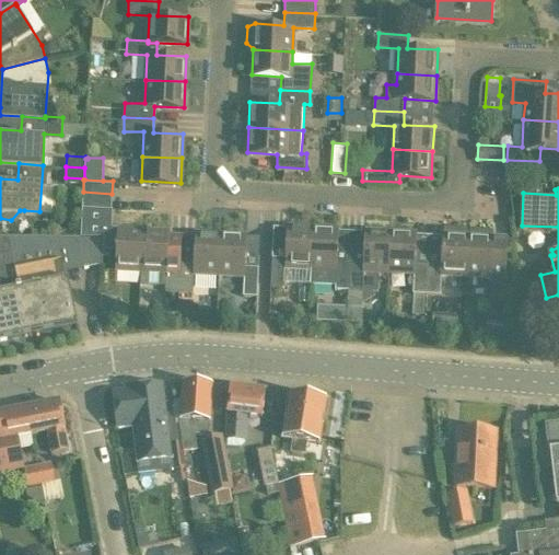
[(112,207),(112,194),(83,192),(82,206),(112,207)]
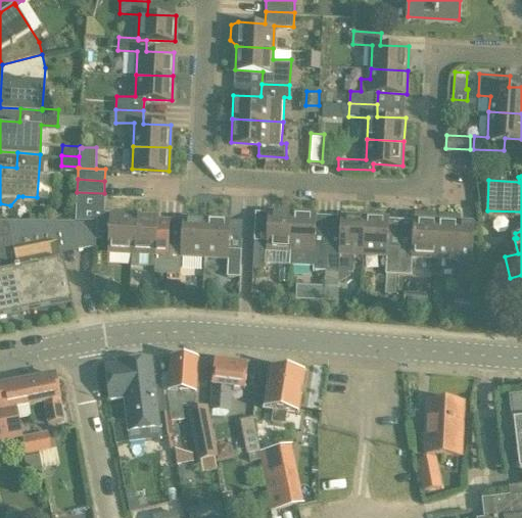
[(77,192),(76,217),(97,218),(96,228),(107,229),(107,239),(106,247),(131,249),(133,212),(108,210),(103,210),(104,193),(77,192)]
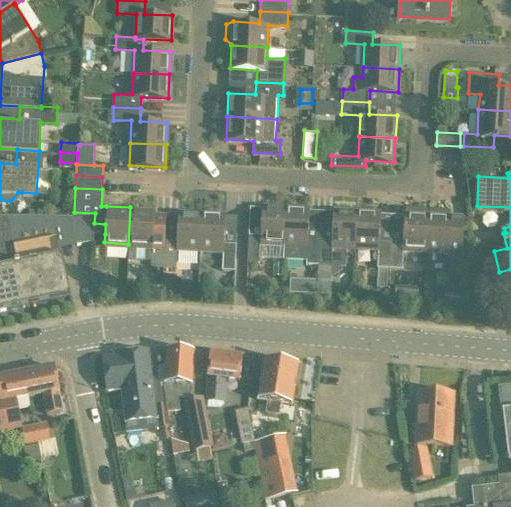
[(283,242),(285,205),(261,204),(260,232),(248,231),(247,258),(259,258),(260,241),(283,242)]
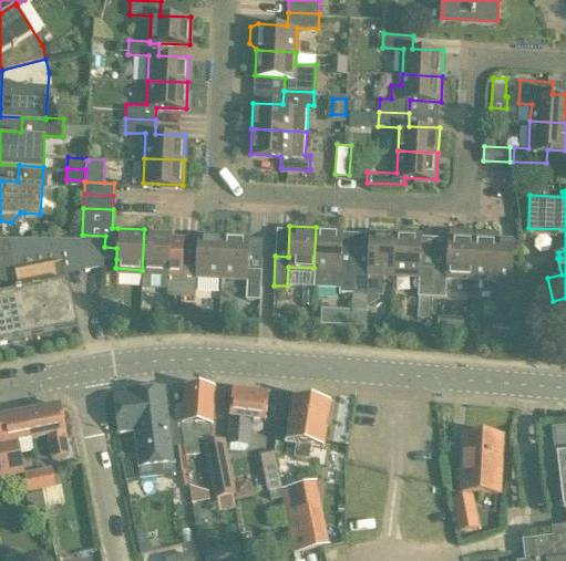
[(352,289),(354,259),(340,259),(342,228),(316,227),(314,268),(315,268),(315,284),(338,286),(338,289),(352,289)]
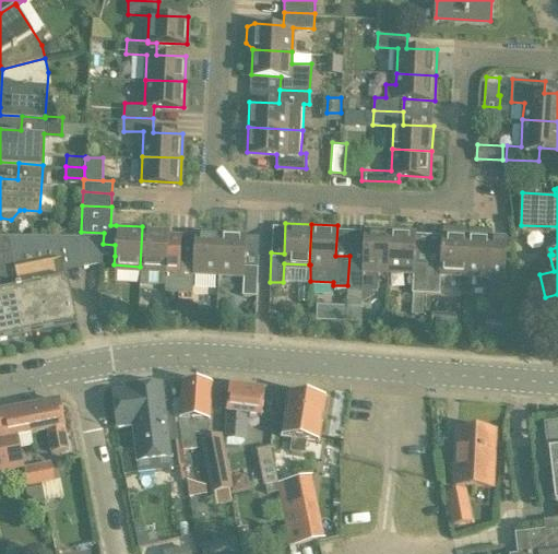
[(164,287),(178,289),(180,259),(181,230),(168,228),(143,227),(140,281),(165,282),(164,287)]
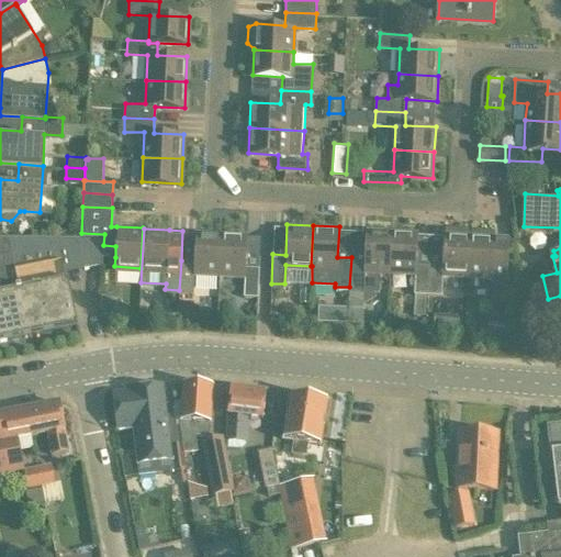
[(389,269),(391,230),(366,229),(365,258),(351,257),(349,287),(379,288),(380,269),(389,269)]
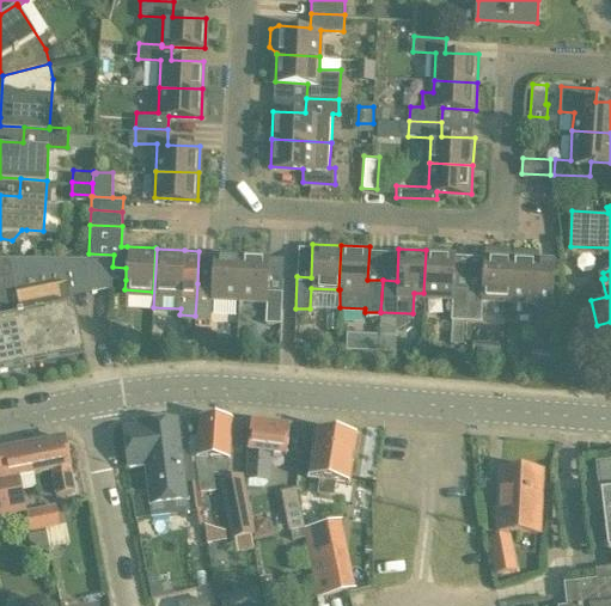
[(465,317),(466,285),(452,285),(453,251),(426,250),(423,293),(451,294),(451,316),(465,317)]
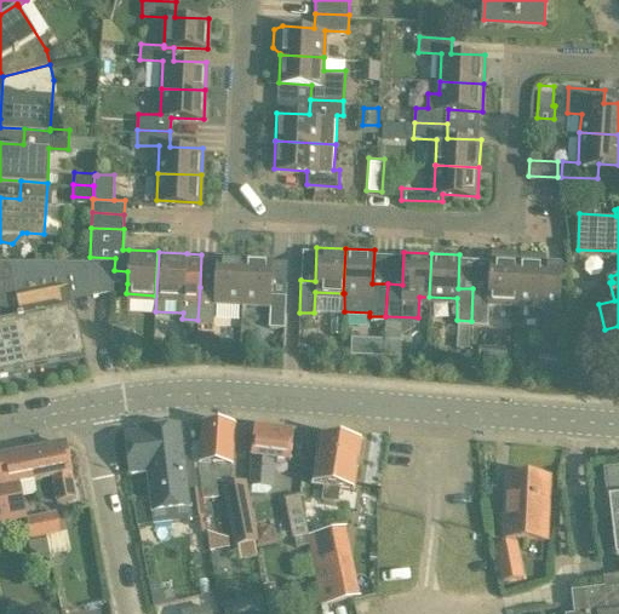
[(242,299),(245,256),(216,254),(215,287),(200,287),(198,320),(213,320),(215,298),(242,299)]
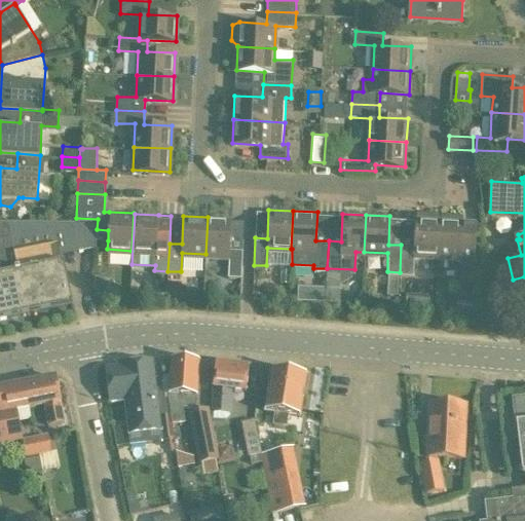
[(208,217),(205,254),(229,255),(228,273),(241,274),(242,247),(230,247),(231,218),(208,217)]
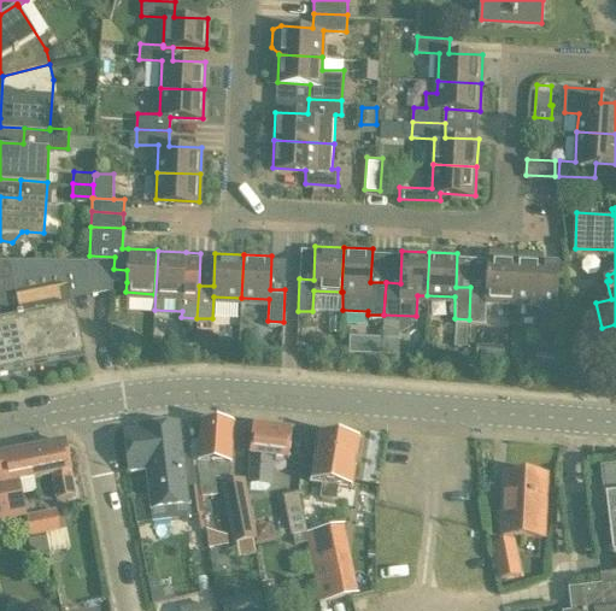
[(514,300),(516,257),(487,254),(486,288),(470,287),(469,319),(485,319),(486,299),(514,300)]
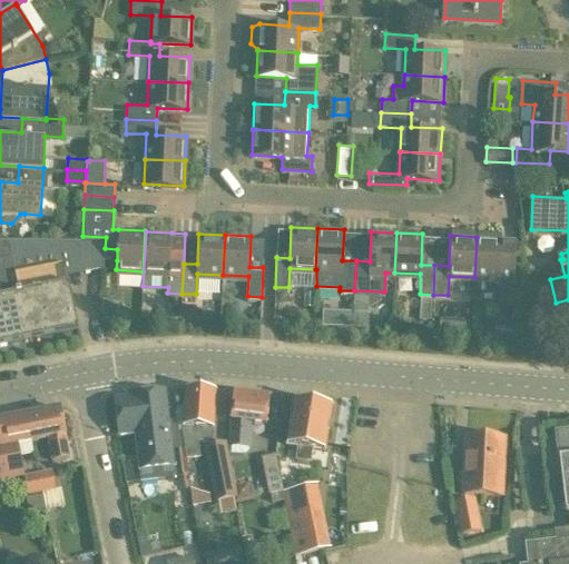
[(86,269),(104,266),(105,260),(106,237),(87,238),(86,269)]
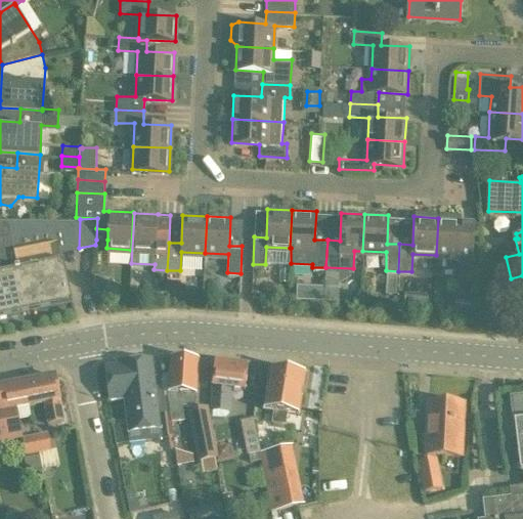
[(438,218),(436,255),(461,256),(460,274),(472,274),(473,248),(474,219),(462,219),(438,218)]
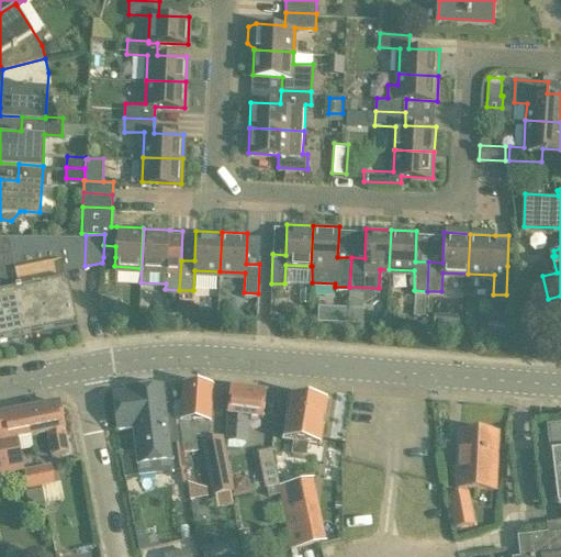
[(0,338),(27,333),(19,289),(7,235),(0,235),(0,338)]
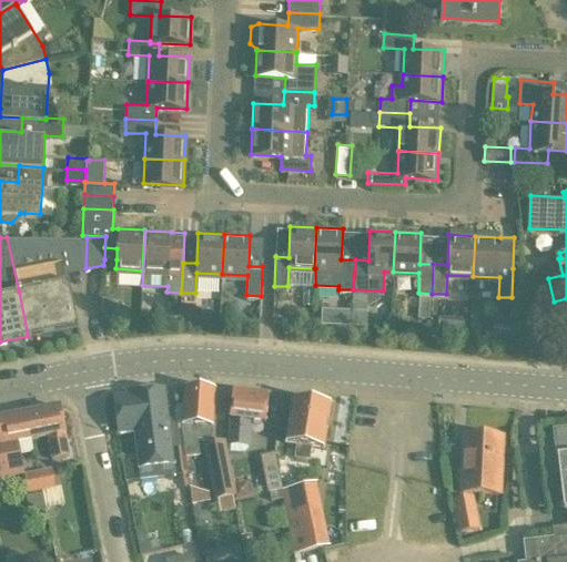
[(19,292),(28,336),(78,326),(59,237),(7,237),(19,292)]
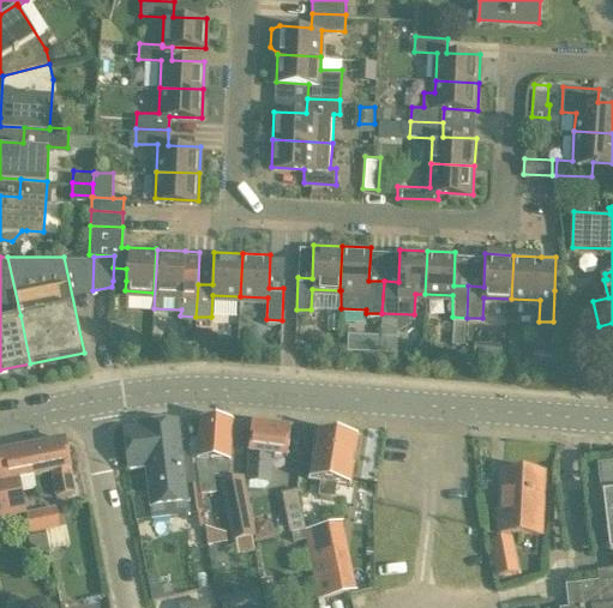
[(198,325),(198,338),(212,339),(212,326),(198,325)]
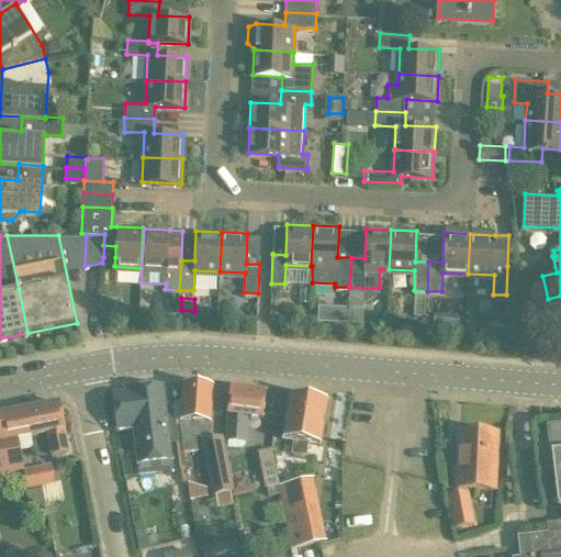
[(127,387),(112,389),(116,426),(132,425),(137,461),(138,472),(174,468),(172,457),(170,439),(166,403),(163,380),(127,385),(127,387)]
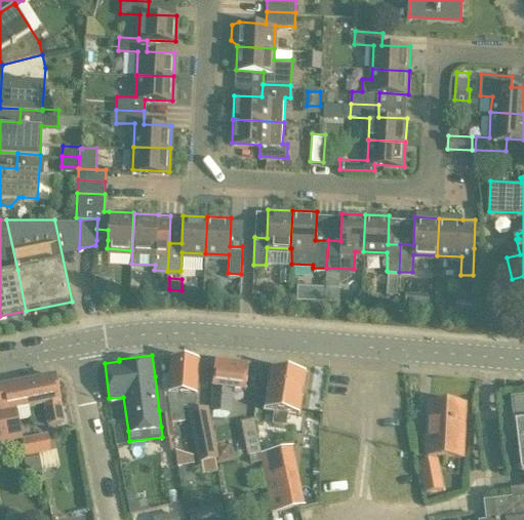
[(195,404),(198,359),(173,357),(171,376),(166,376),(173,420),(186,417),(183,403),(195,404)]
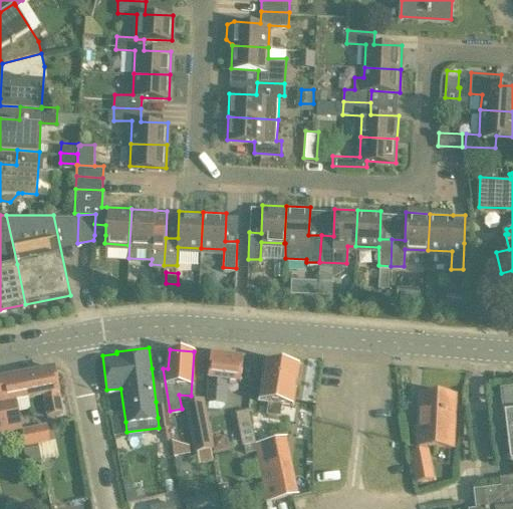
[(209,375),(207,401),(208,401),(208,407),(222,408),(225,405),(226,402),(227,402),(229,378),(240,379),(243,356),(212,352),(209,375)]
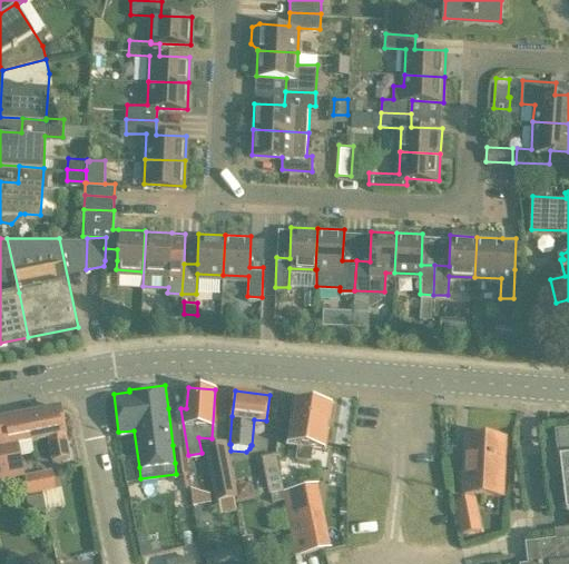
[(325,447),(333,404),(295,398),(287,441),(297,442),(295,455),(310,457),(313,445),(325,447)]
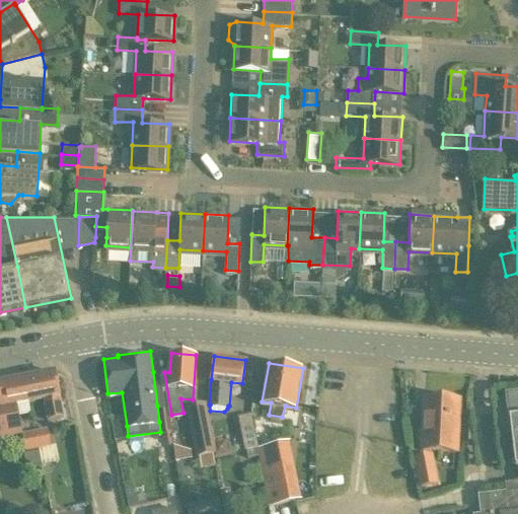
[(23,377),(27,399),(45,396),(49,417),(64,414),(55,371),(23,377)]
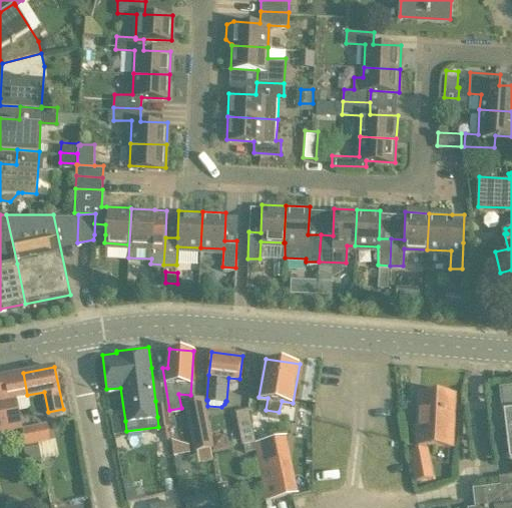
[(15,398),(27,395),(23,373),(0,377),(0,429),(16,426),(15,422),(20,421),(15,398)]
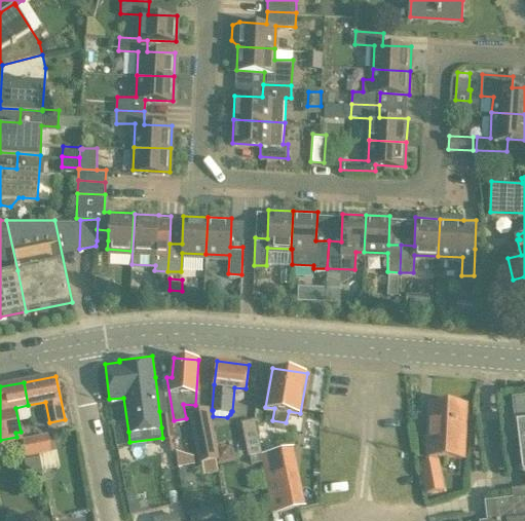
[(524,395),(515,397),(523,471),(524,471),(524,494),(486,499),(487,520),(524,520),(524,395)]
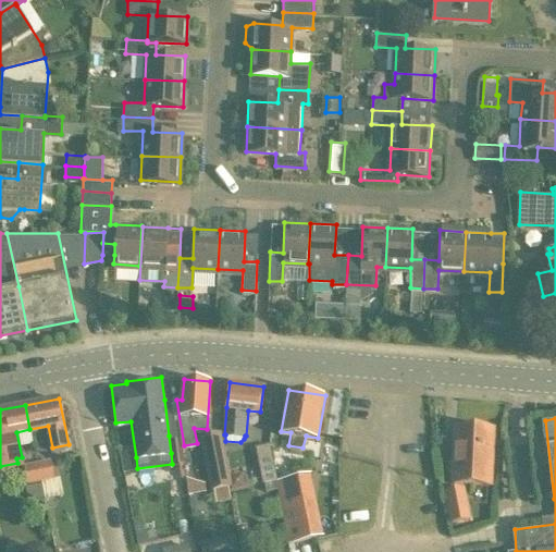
[(491,483),(493,428),(458,426),(456,482),(491,483)]
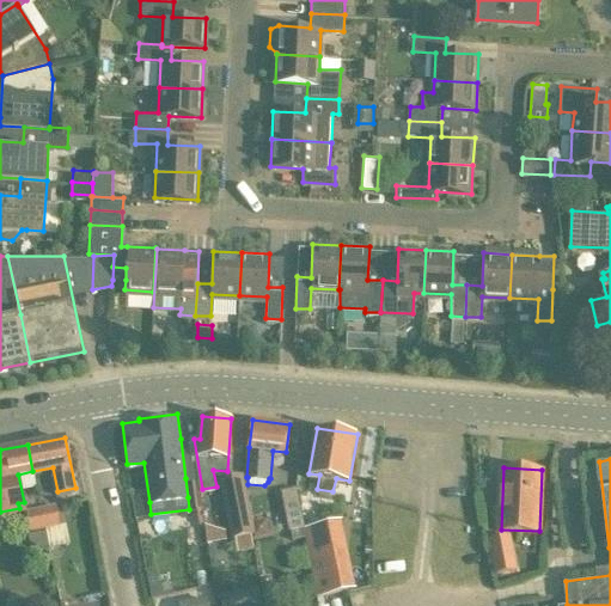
[(254,545),(251,532),(256,531),(244,470),(220,475),(231,536),(236,534),(238,549),(254,545)]
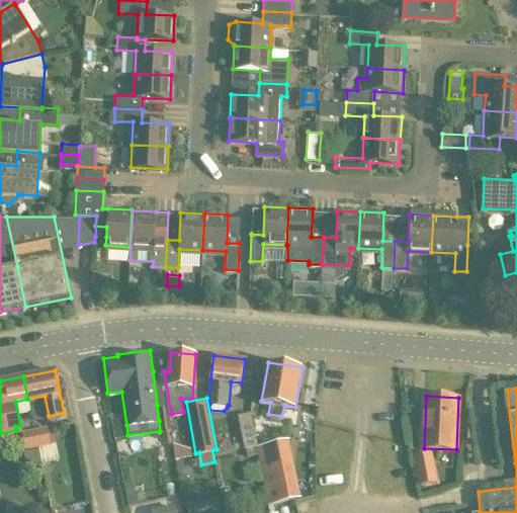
[(245,446),(258,443),(251,410),(238,412),(245,446)]
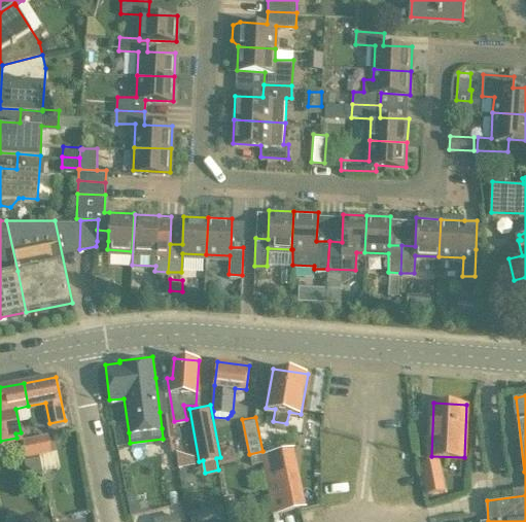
[(34,435),(38,453),(39,452),(42,468),(61,465),(57,448),(53,449),(48,431),(34,435)]
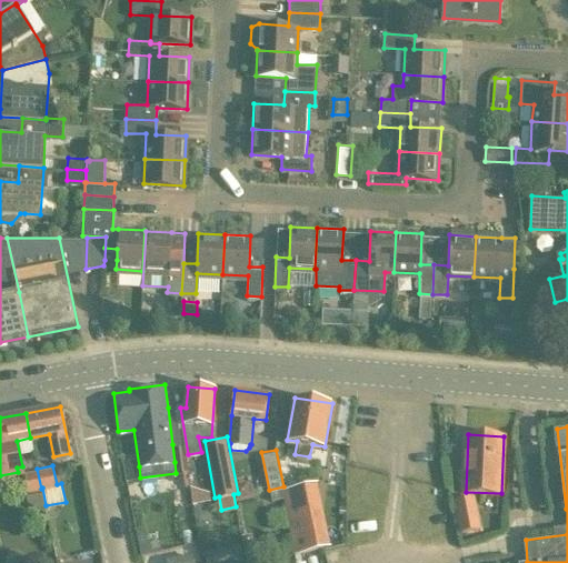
[(29,491),(41,489),(37,469),(25,471),(29,491)]
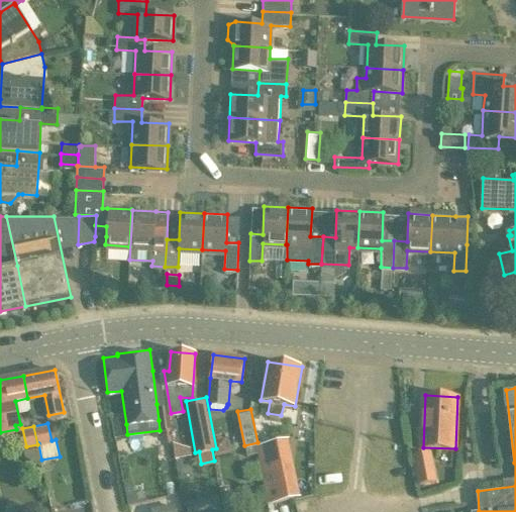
[(270,510),(278,509),(276,500),(301,495),(289,437),(256,443),(270,510)]
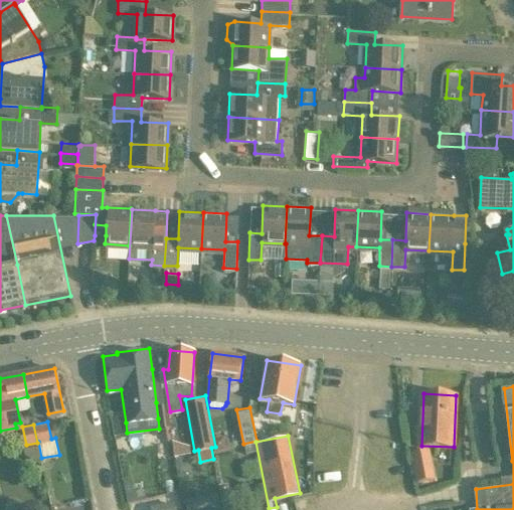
[(173,440),(173,452),(191,452),(191,440),(173,440)]
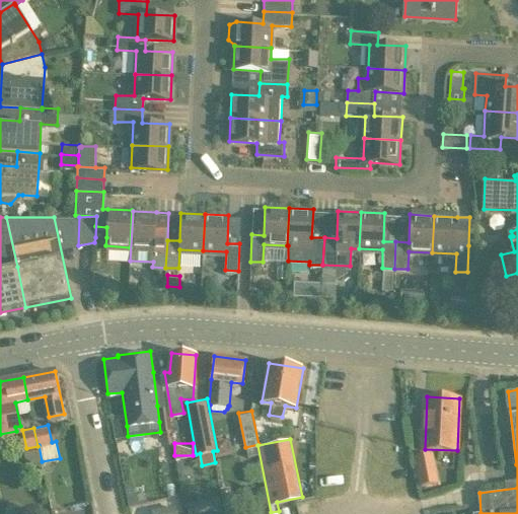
[(420,485),(439,482),(434,450),(414,454),(420,485)]
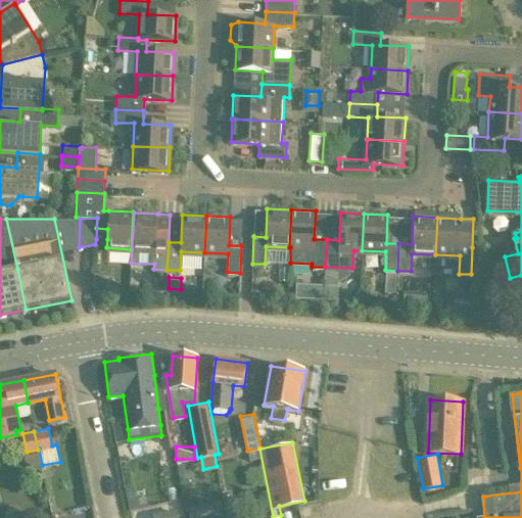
[(189,504),(190,517),(218,517),(225,517),(222,499),(189,504)]
